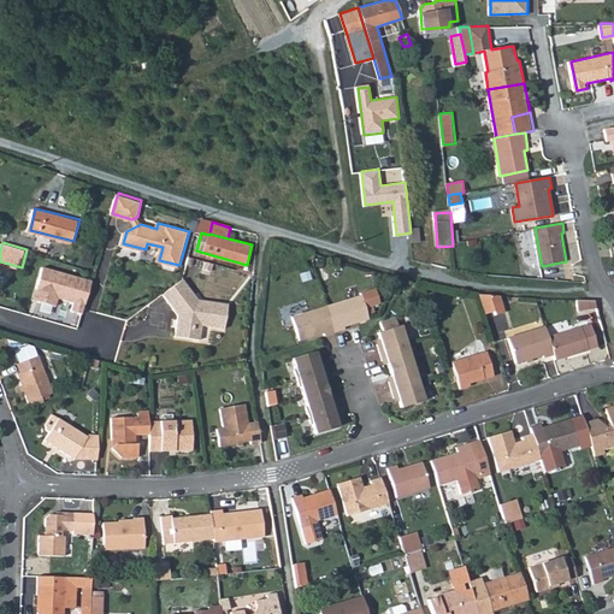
[(92,285),(42,271),(33,303),(54,311),(57,301),(84,310),(92,285)]
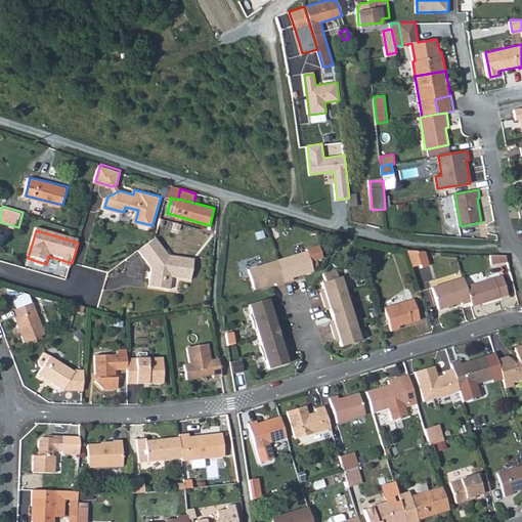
[(158,237),(140,249),(149,263),(151,261),(155,266),(154,267),(149,286),(162,288),(164,278),(172,280),(173,277),(191,280),(196,260),(170,255),(158,237)]
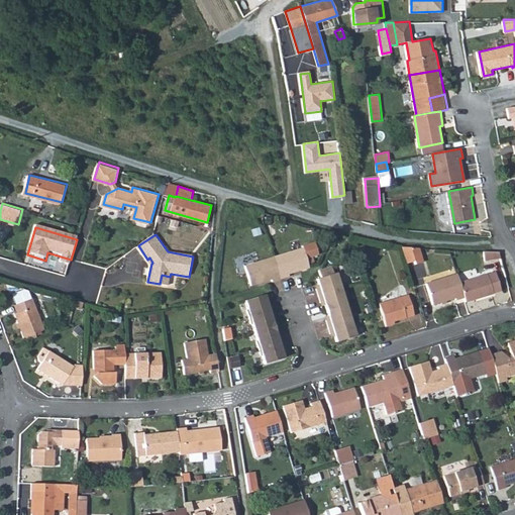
[(276,256),(282,277),(290,275),(289,274),(310,268),(307,258),(319,254),(316,242),(303,245),(304,248),(276,256)]
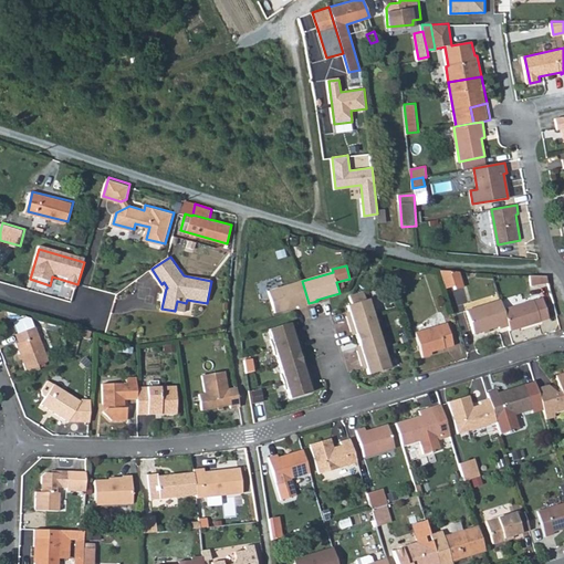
[(450,271),(440,270),(446,288),(455,285),(450,271)]
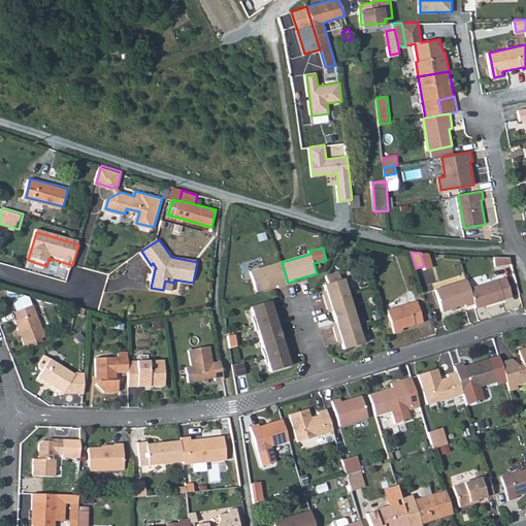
[(502,257),(494,257),(498,271),(505,269),(502,257)]
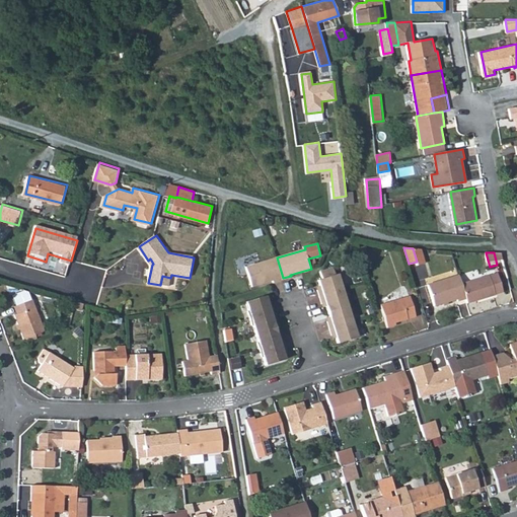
[(494,252),(497,265),(504,263),(502,253),(494,252)]
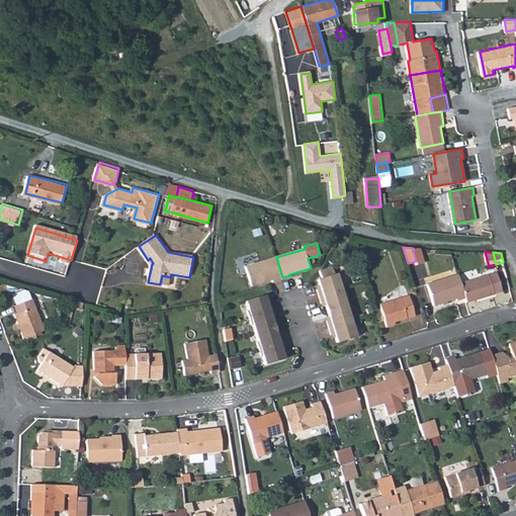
[(282,277),(276,257),(247,265),(253,284),(274,278),(274,280),(282,277)]
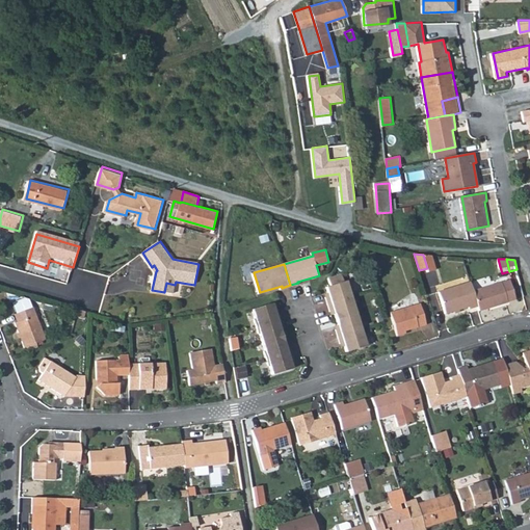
[(327,302),(353,295),(352,289),(351,290),(348,281),(344,282),(342,274),(329,279),(332,286),(327,287),(329,296),(325,297),(327,302)]
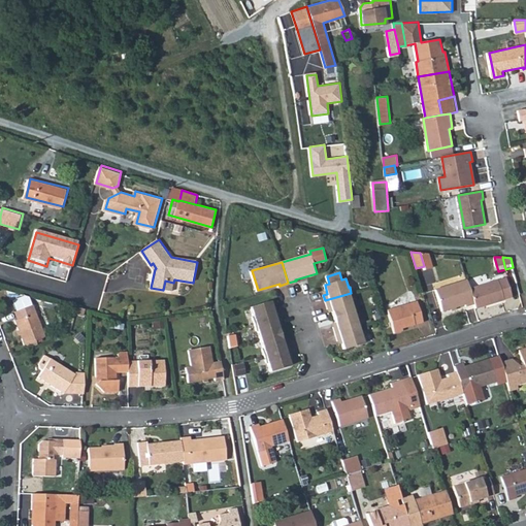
[(474,303),(475,307),(513,296),(506,277),(470,288),(474,303)]
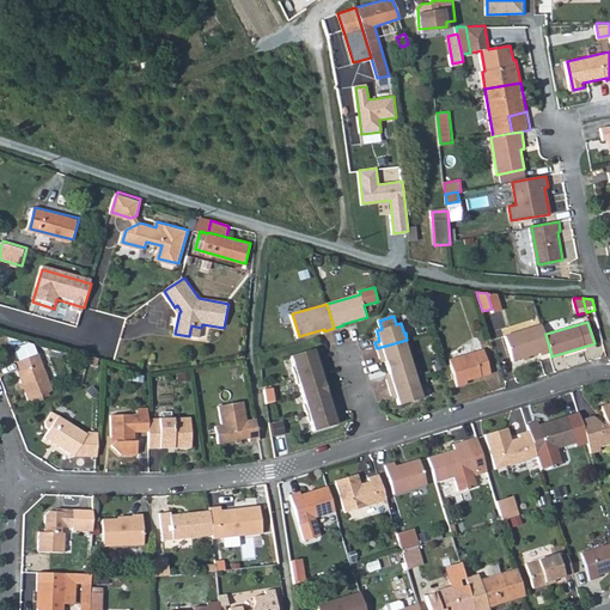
[(546,334),(542,324),(506,335),(514,361),(541,352),(541,354),(550,352),(546,334)]
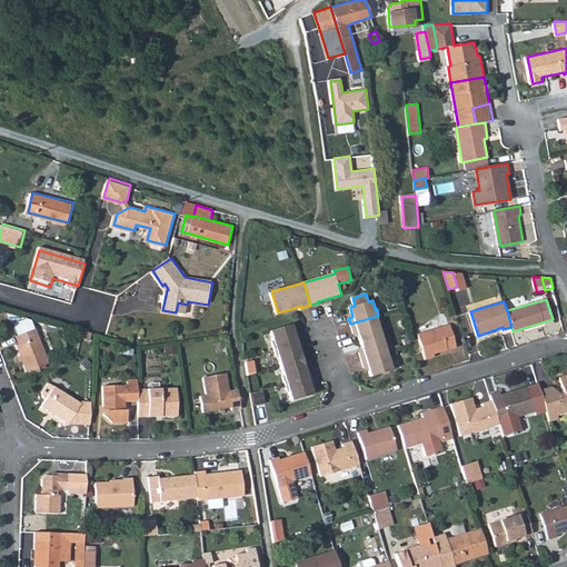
[(178,302),(176,312),(185,315),(187,305),(178,302)]
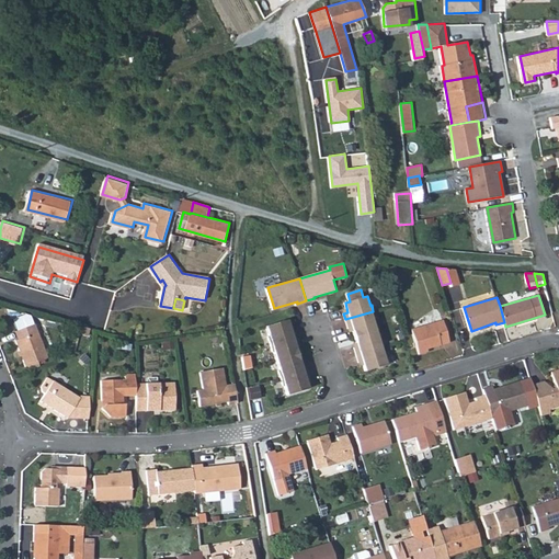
[(373,311),(345,319),(349,329),(353,328),(355,335),(377,329),(375,320),(376,320),(373,311)]
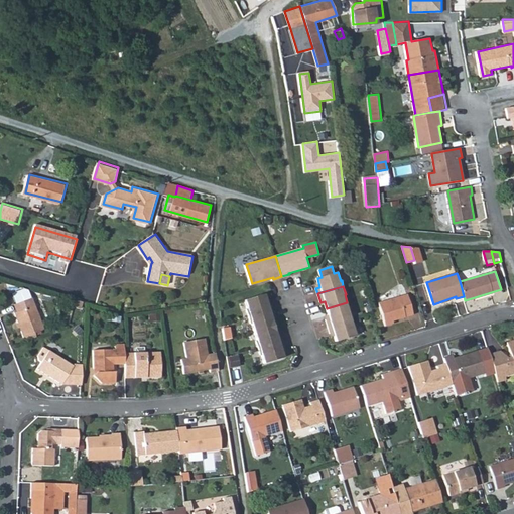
[(21,335),(24,334),(33,330),(42,327),(30,294),(13,301),(15,309),(12,310),(21,335)]
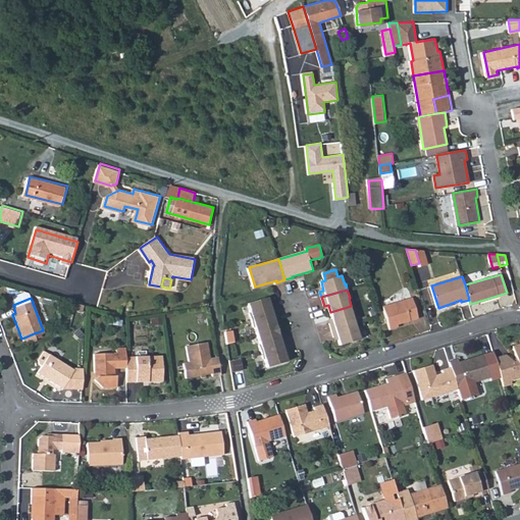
[(86,300),(76,298),(74,304),(84,306),(86,300)]
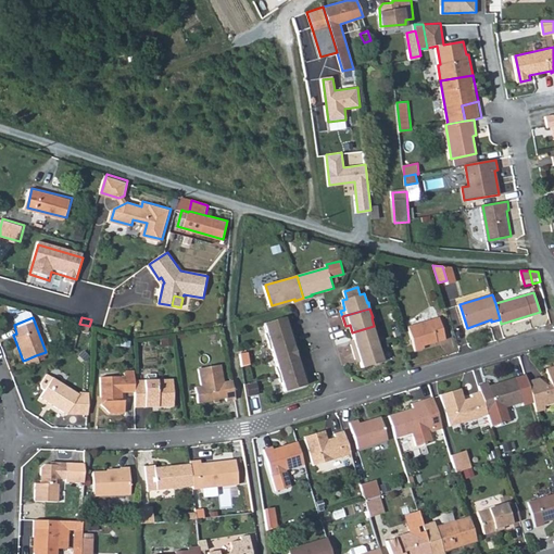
[(267,340),(294,331),(292,325),(288,326),(286,317),(264,324),(266,334),(265,334),(267,340)]
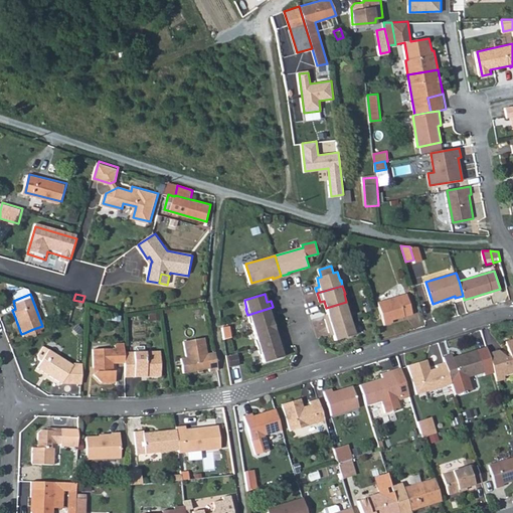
[(392,319),(412,313),(405,294),(377,302),(384,326),(393,323),(392,319)]
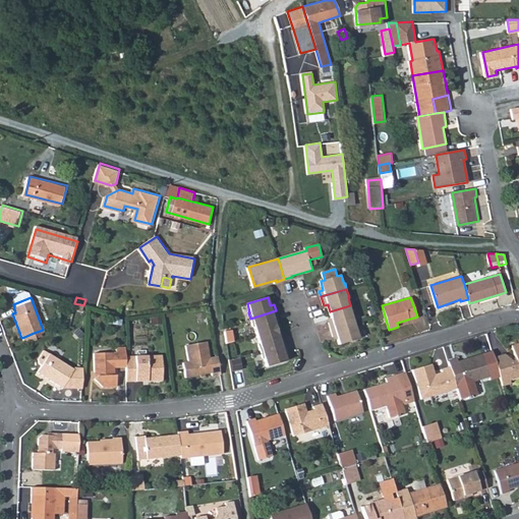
[(350,305),(330,311),(333,322),(329,323),(331,328),(356,320),(355,315),(354,315),(350,305)]
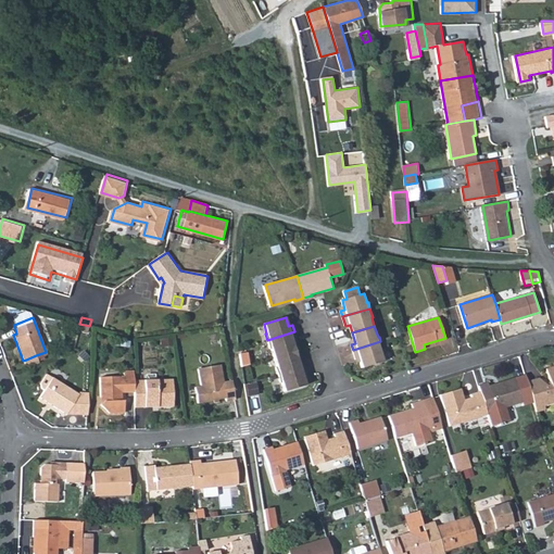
[(294,331),(267,340),(269,348),(271,348),(274,357),(296,350),(293,341),(297,340),(294,331)]
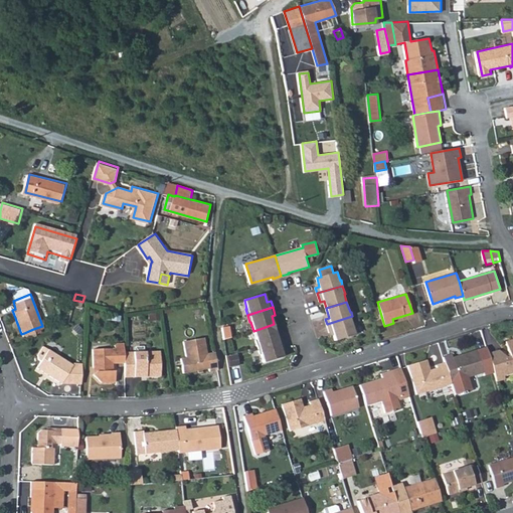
[(352,316),(327,324),(330,333),(333,332),(336,340),(356,334),(354,326),(355,325),(352,316)]
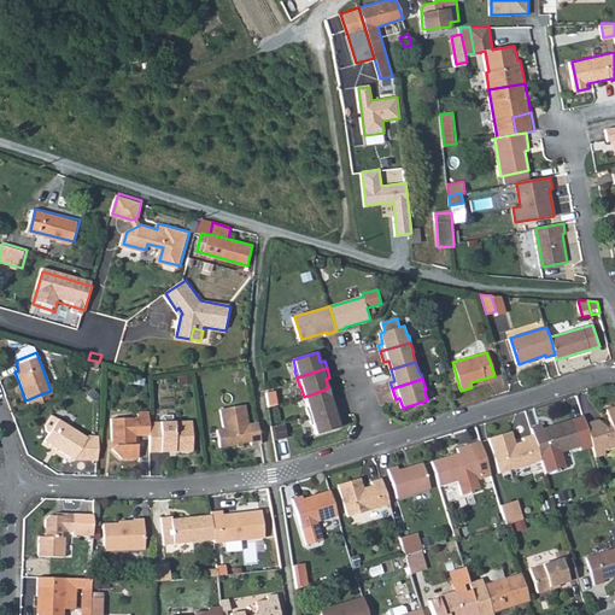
[(328,388),(304,397),(308,408),(306,408),(308,414),(339,404),(337,398),(332,399),(328,388)]
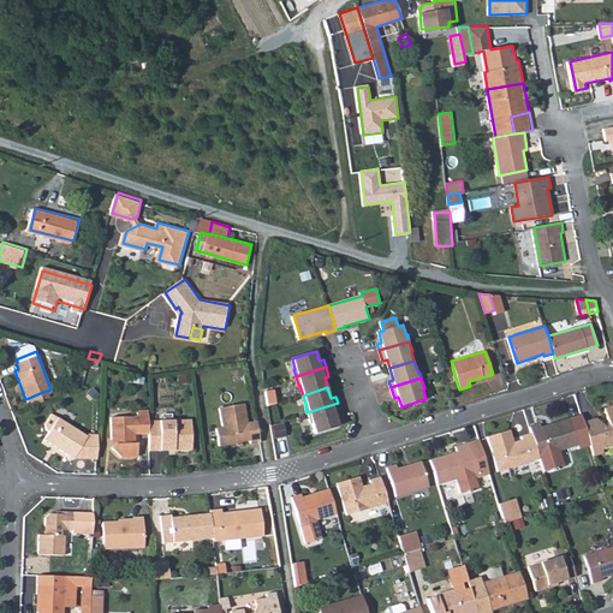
[(261,440),(257,418),(250,420),(247,399),(224,404),(226,423),(218,423),(220,441),(251,436),(251,440),(261,440)]
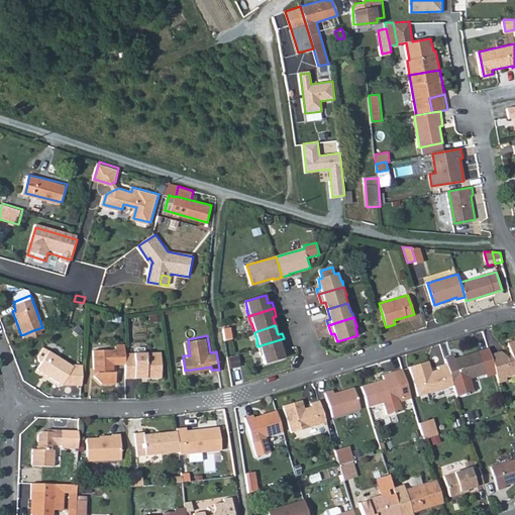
[(284,338),(258,346),(261,355),(262,355),(265,365),(285,357),(282,348),(286,347),(284,338)]
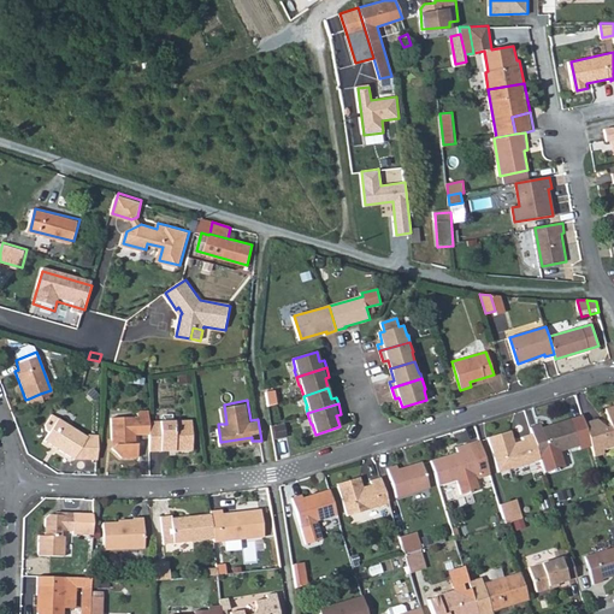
[(597,419),(585,423),(592,446),(596,456),(606,454),(606,449),(613,447),(613,406),(607,408),(612,426),(609,427),(597,419)]
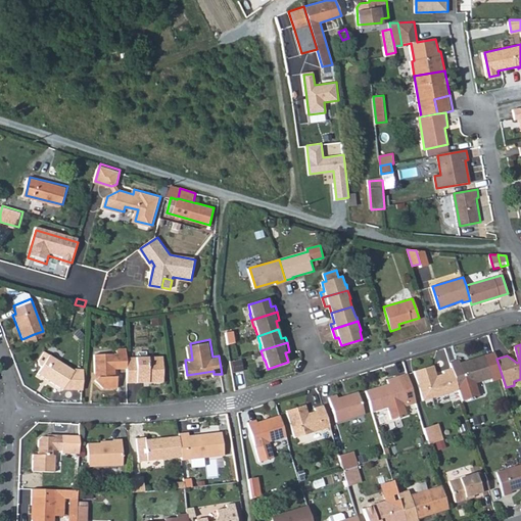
[(126,358),(126,347),(115,347),(115,352),(93,353),(94,372),(97,375),(97,376),(94,379),(101,386),(115,386),(115,375),(113,375),(114,367),(127,367),(126,358)]
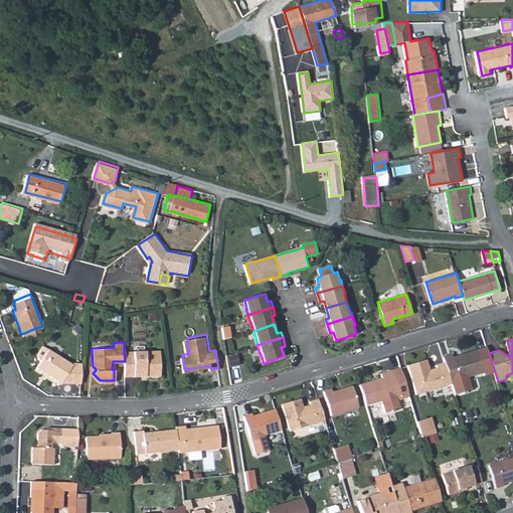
[(81,382),(82,361),(74,361),(72,363),(44,344),(37,352),(38,358),(40,359),(37,365),(61,381),(81,382)]
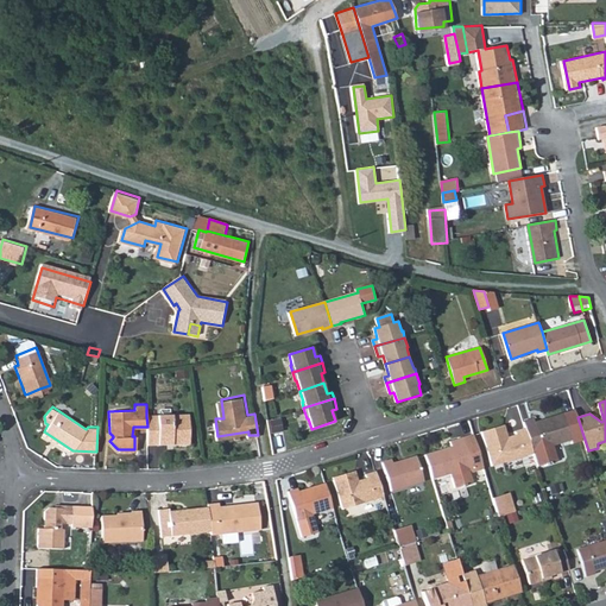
[(147,427),(147,444),(169,443),(169,441),(172,441),(172,443),(190,443),(189,415),(170,415),(170,409),(162,409),(162,415),(146,416),(147,427)]
